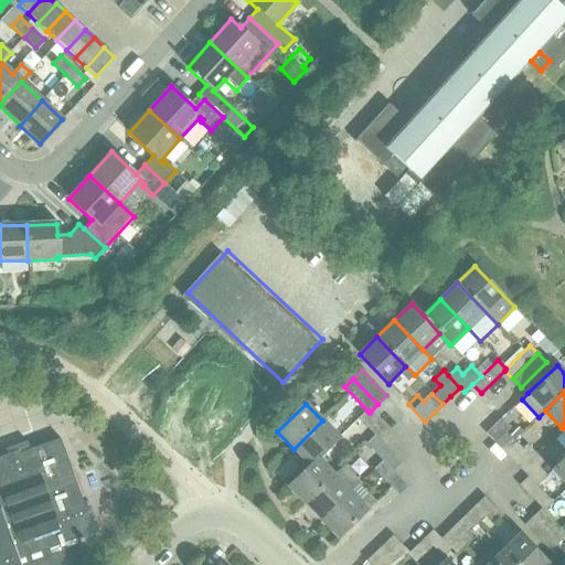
[(359,419),(375,436),(385,446),(388,443),(390,445),(395,439),(377,422),(370,413),(368,411),(359,419)]
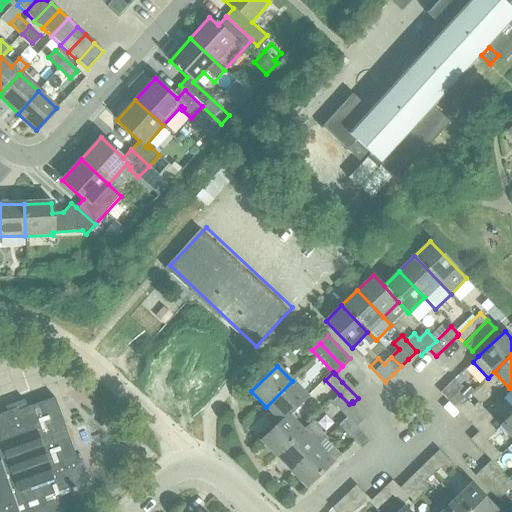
[(448,401),(456,409),(465,399),(458,392),(463,387),(456,380),(442,394),(448,401)]
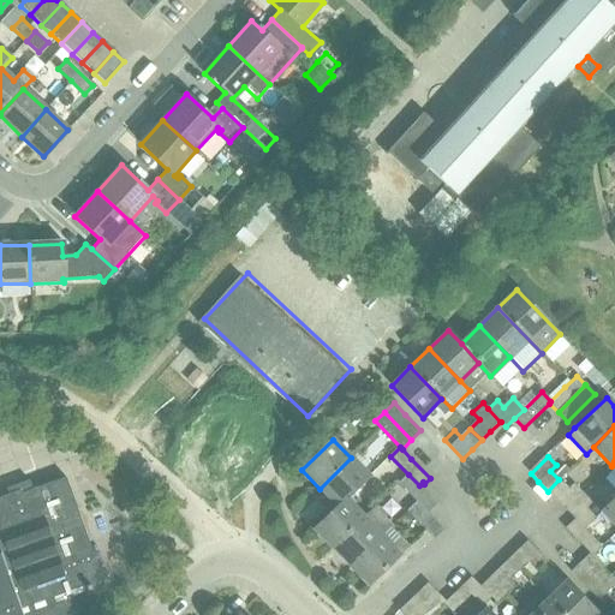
[(314,529),(333,548),(364,518),(346,500),(370,477),(351,458),(320,489),(338,507),(314,529)]
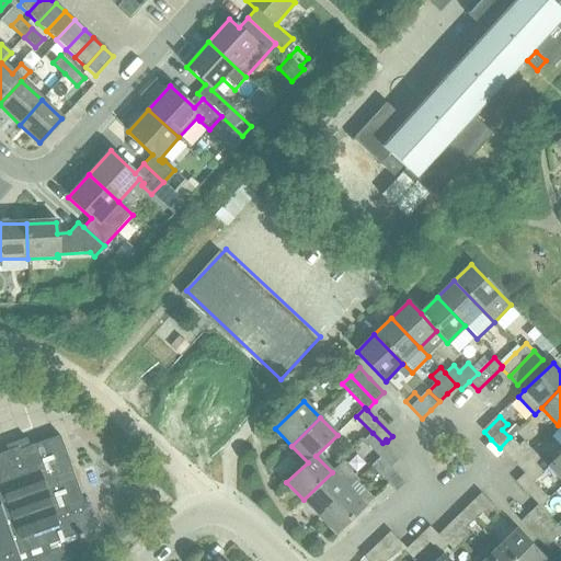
[(0,560),(87,560),(89,559),(82,534),(92,524),(68,432),(14,446),(9,450),(0,453),(0,560)]
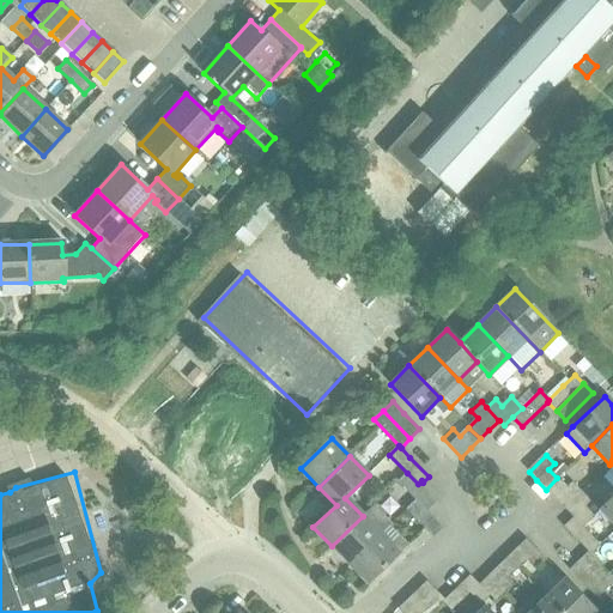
[(410,493),(416,501),(426,511),(436,502),(418,485),(418,484),(407,473),(398,483),(410,493)]
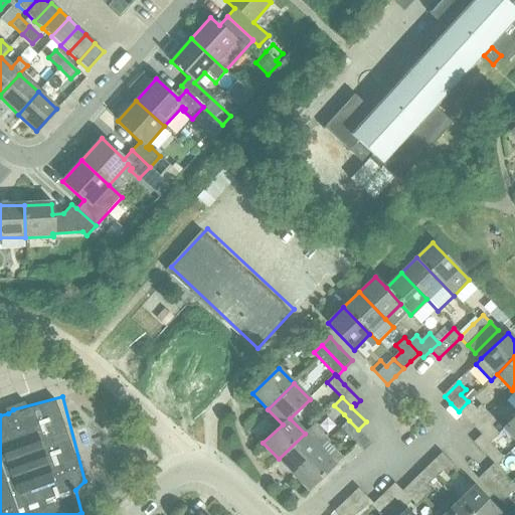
[(459,411),(474,426),(488,412),(480,405),(476,409),(468,401),(459,411)]
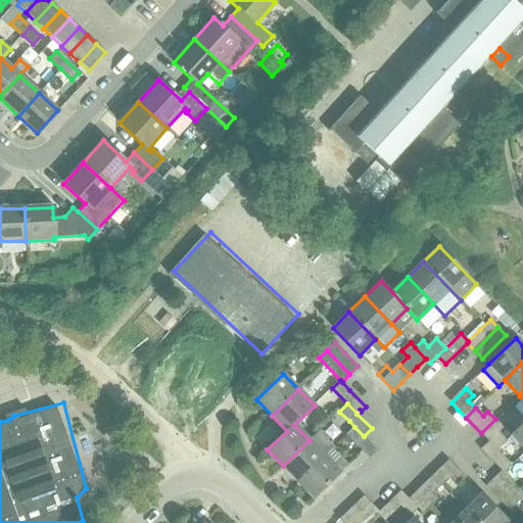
[(481,433),(484,437),(489,441),(496,449),(507,439),(498,431),(504,427),(495,419),(481,433)]
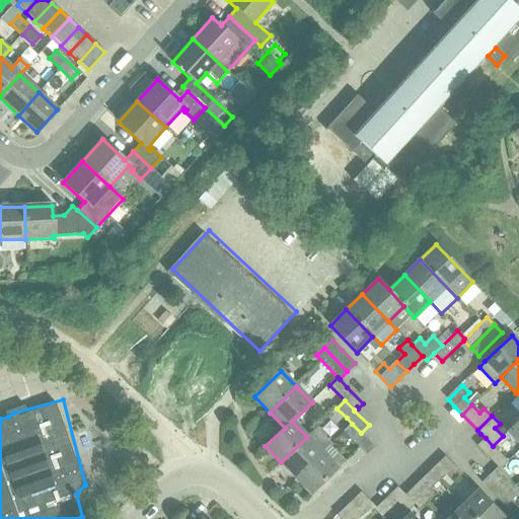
[(518,419),(508,430),(518,442),(518,419)]
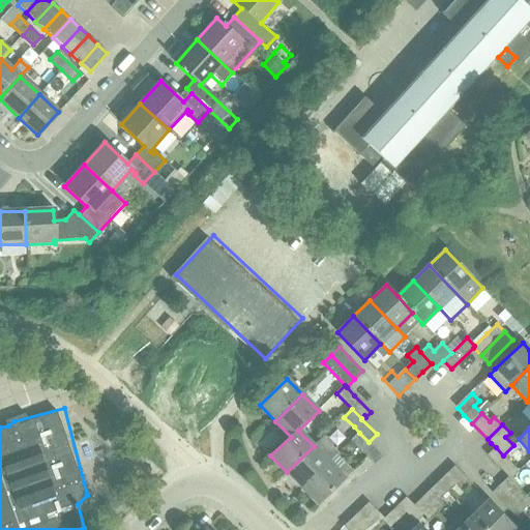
[(369,442),(359,433),(351,441),(360,450),(366,458),(374,464),(382,457),(369,442)]
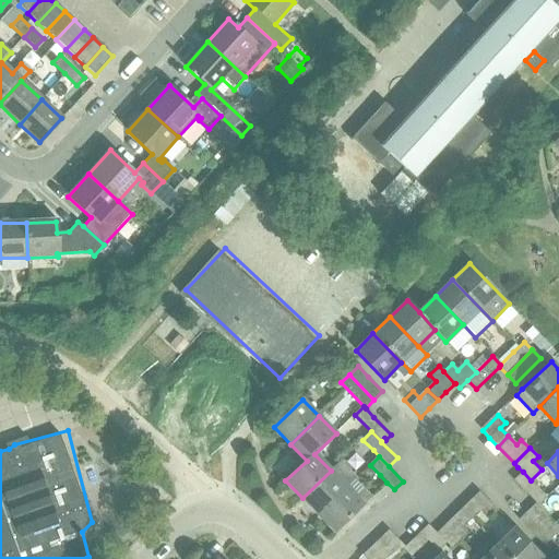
[(331,471),(302,498),(319,515),(346,488),(355,480),(339,463),(331,471)]
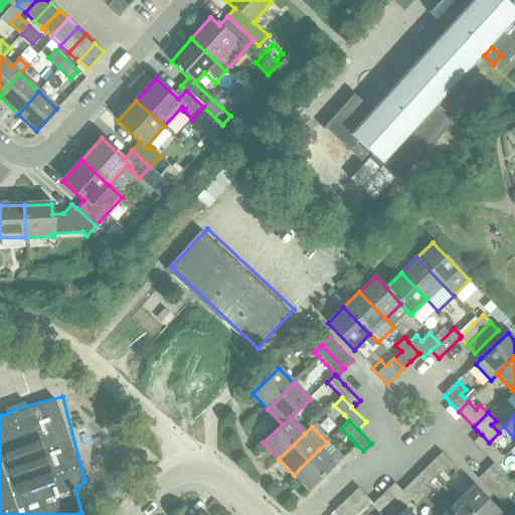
[(473,442),(494,463),(496,466),(504,458),(489,443),(482,435),(477,431),(481,435),(473,442)]
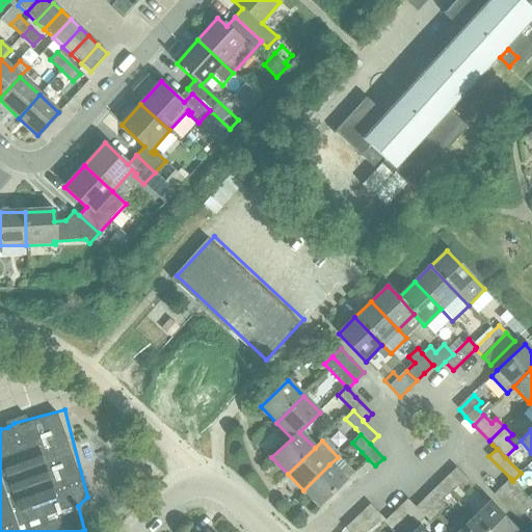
[(329,464),(303,490),(319,507),(346,481),(353,474),(345,466),(338,473),(329,464)]
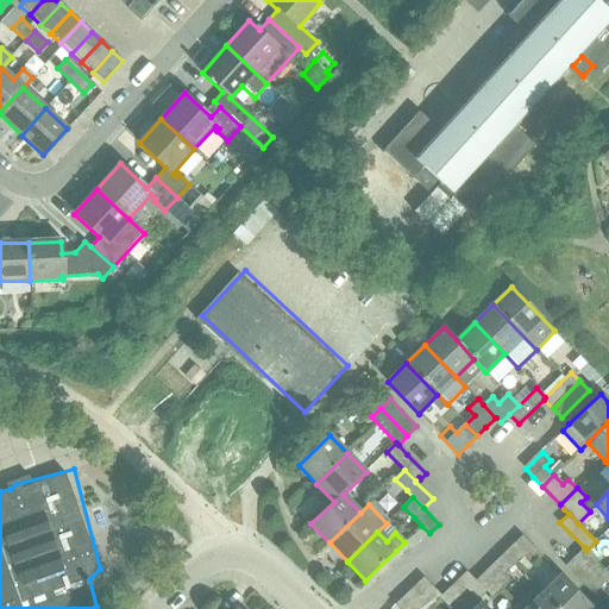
[(513,545),(503,553),(514,565),(523,556),(528,562),(538,552),(522,535),(513,545)]
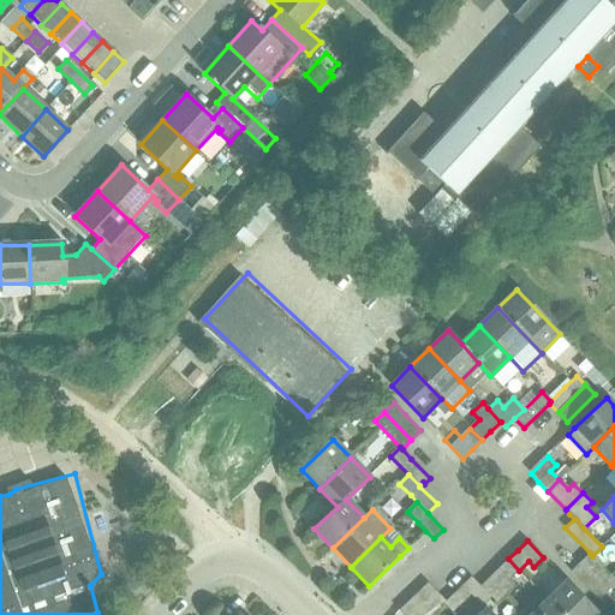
[(590,553),(580,562),(609,591),(614,585),(614,579),(607,571),(592,556),(590,553)]
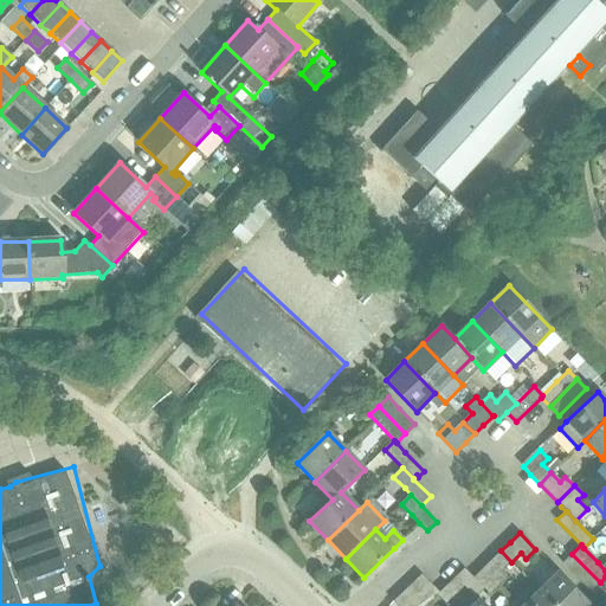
[(501,550),(482,569),(498,586),(508,577),(502,571),(511,562),(501,550)]
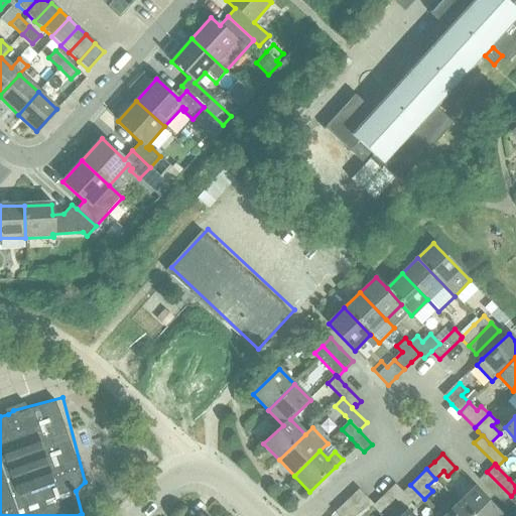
[(511,496),(487,472),(479,479),(503,504),(511,496)]
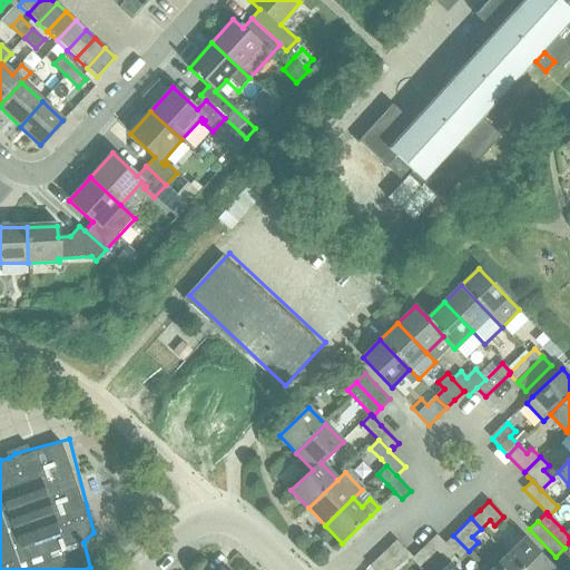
[(444,544),(436,551),(446,562),(455,553),(460,559),(469,551),(453,536),(444,544)]
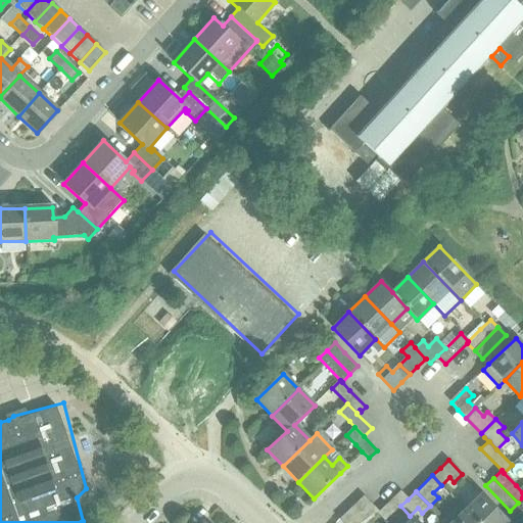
[(400,506),(408,500),(399,492),(386,504),(378,512),(377,513),(384,521),(394,512),(400,506)]
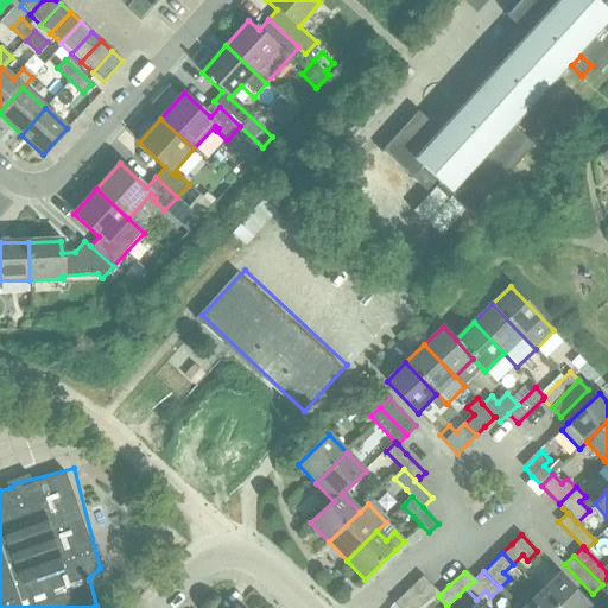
[(394,603),(398,607),(407,607),(431,586),(423,576),(394,603)]
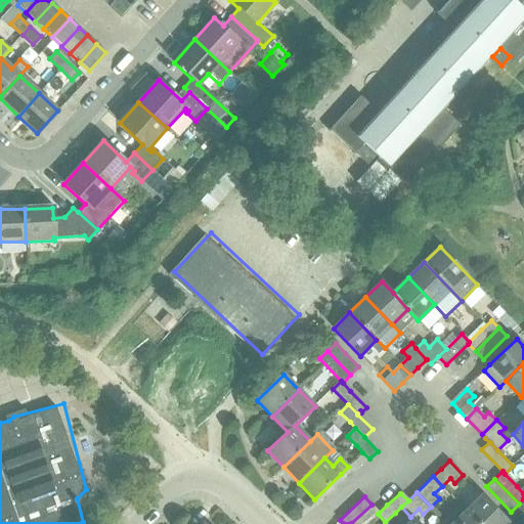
[(483,496),(467,512),(478,523),(507,523),(509,522),(483,496)]
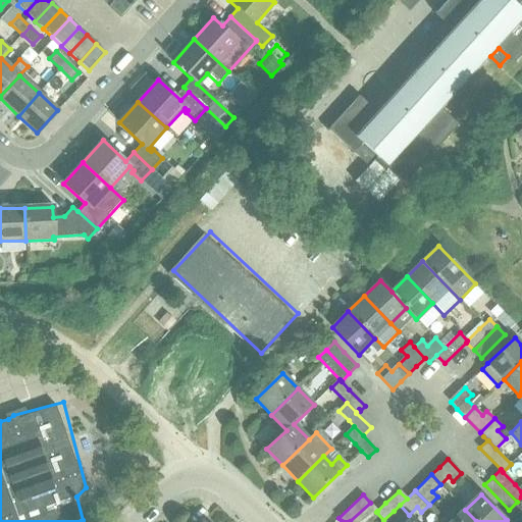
[(370,503),(350,521),(366,521),(376,512),(377,511),(370,503)]
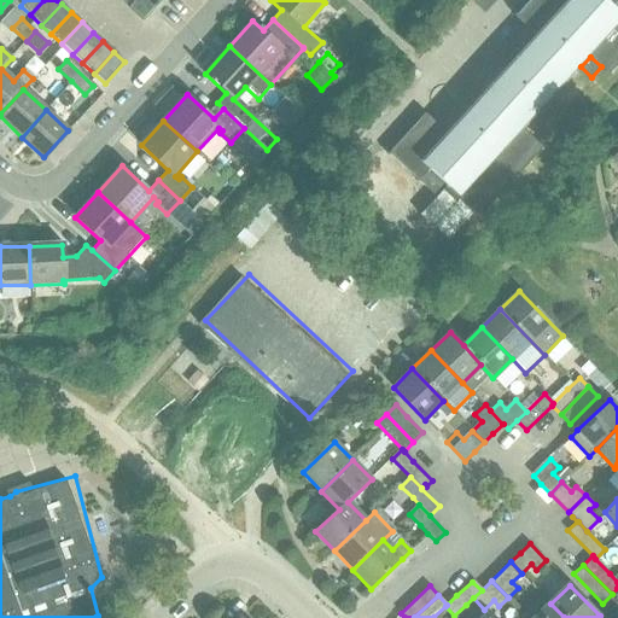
[(564,617),(551,604),(535,617),(564,617)]
